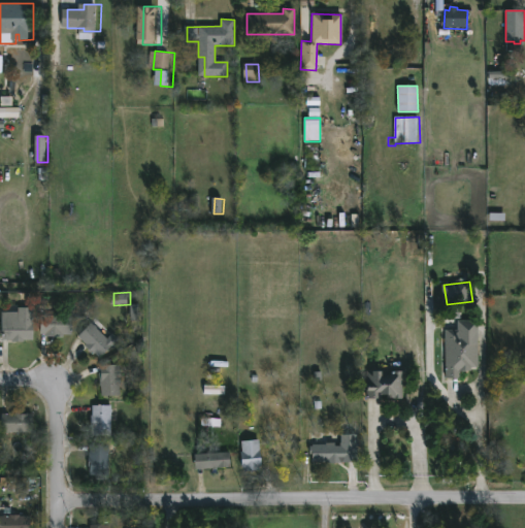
[(133,305),(133,321),(142,321),(141,305),(133,305)]
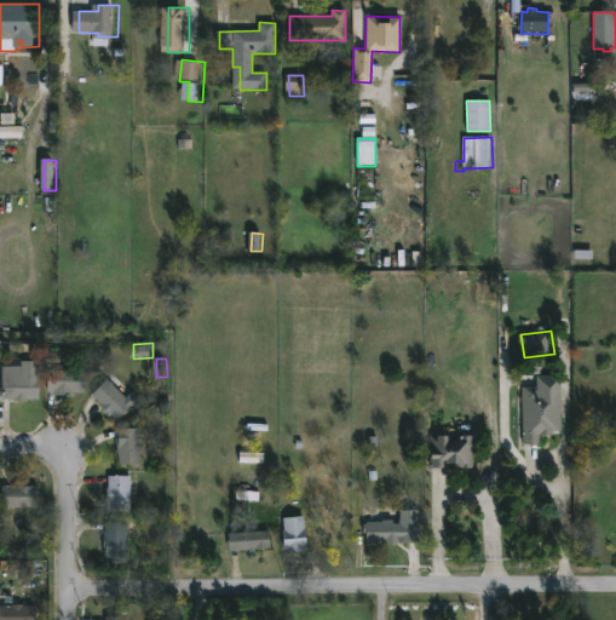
[(34,400),(34,402),(7,400),(9,367),(26,367),(26,362),(46,362),(45,400),(34,400)]
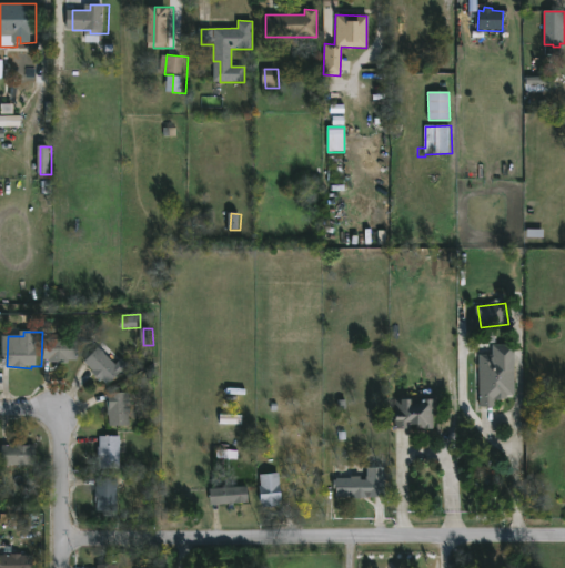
[(83,341),(82,361),(47,358),(48,343),(51,343),(51,338),(83,341)]
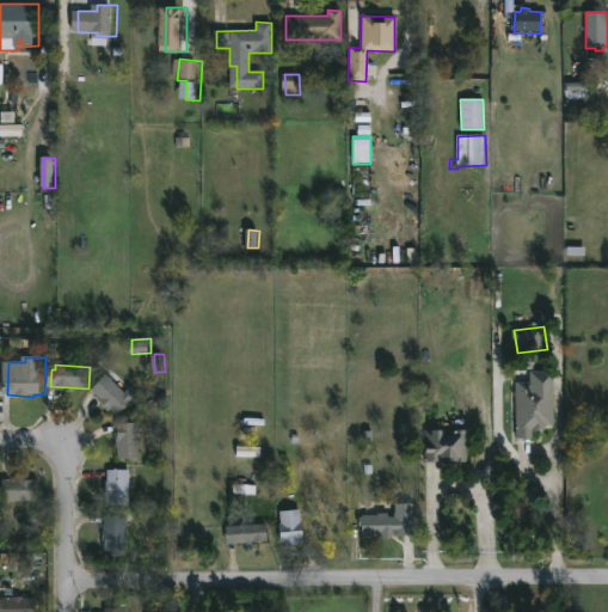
[(112,374),(129,393),(136,386),(146,397),(123,418),(116,410),(114,411),(104,402),(105,399),(97,390),(112,374)]
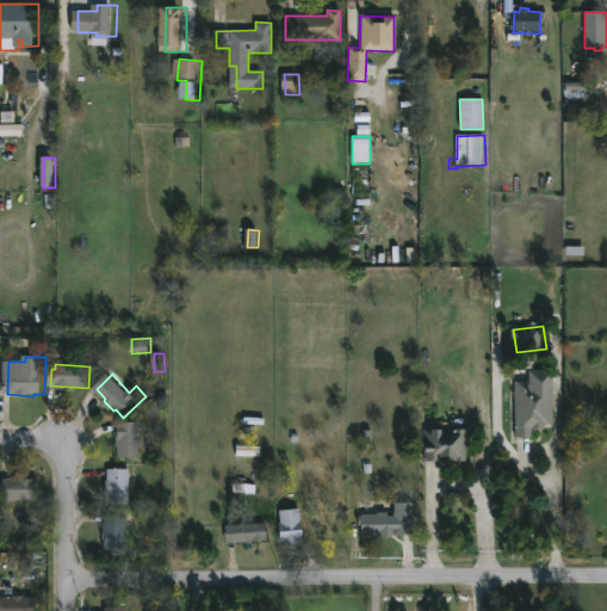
[(532,383),(531,388),(552,388),(552,426),(543,425),(543,431),(532,431),(531,439),(515,439),(516,382),(532,383)]
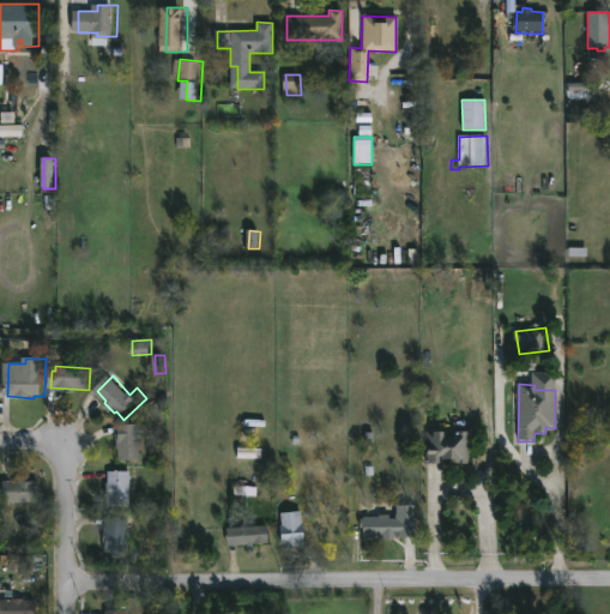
[(146,449),(146,459),(124,462),(121,434),(124,434),(122,426),(152,423),(153,438),(146,439),(146,449)]
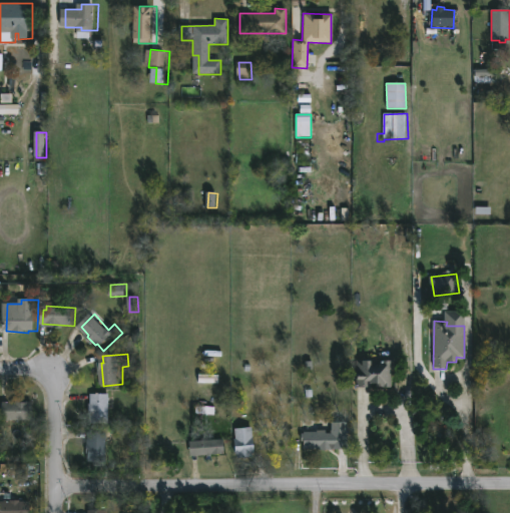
[(390,361),(389,389),(380,387),(380,389),(374,389),(374,386),(369,386),(369,389),(360,389),(360,381),(353,381),(353,379),(362,379),(362,362),(390,361)]
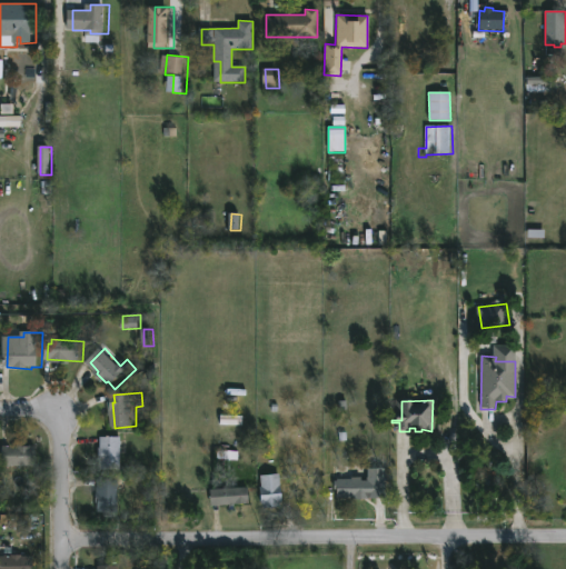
[(244,416),(222,416),(222,425),(244,426),(244,416)]
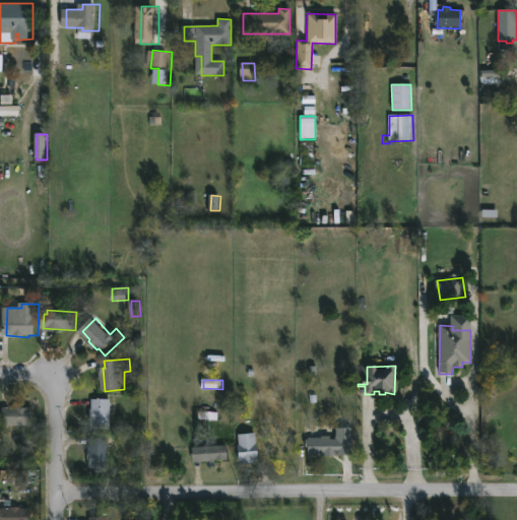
[(114,399),(114,402),(119,402),(119,414),(115,414),(115,429),(97,429),(97,426),(94,426),(95,400),(114,399)]
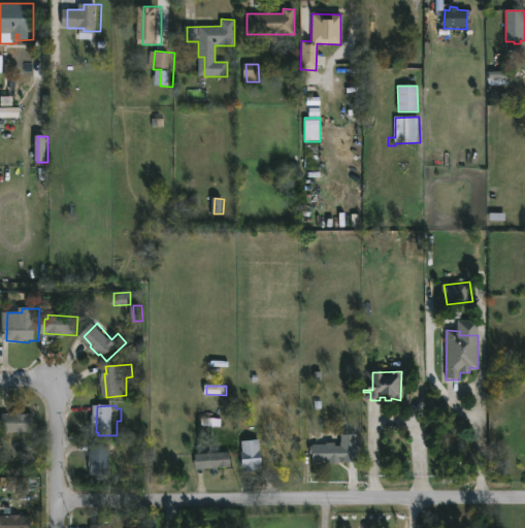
[(29,413),(29,415),(37,415),(37,433),(6,433),(6,414),(29,413)]
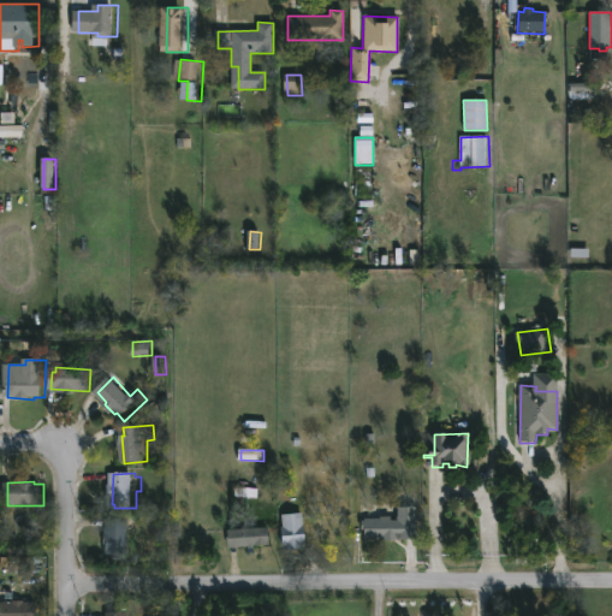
[(416,505),(416,539),(363,537),(361,520),(380,519),(380,515),(391,515),(391,519),(397,519),(397,505),(416,505)]
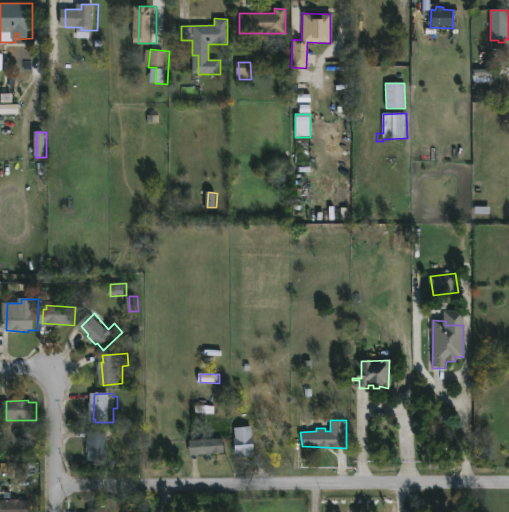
[(252,452),(234,453),(234,426),(251,426),(252,452)]
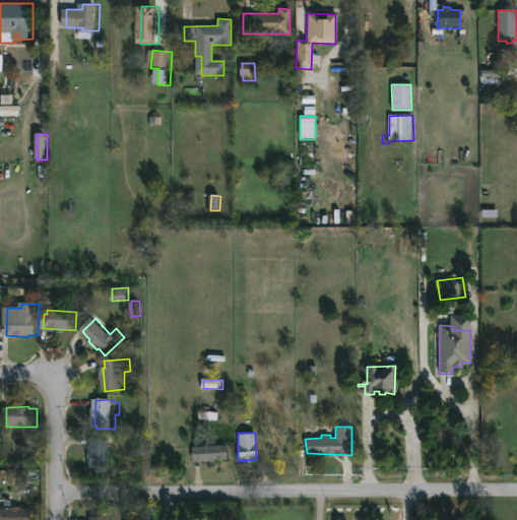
[(107,466),(87,466),(87,437),(106,437),(107,466)]
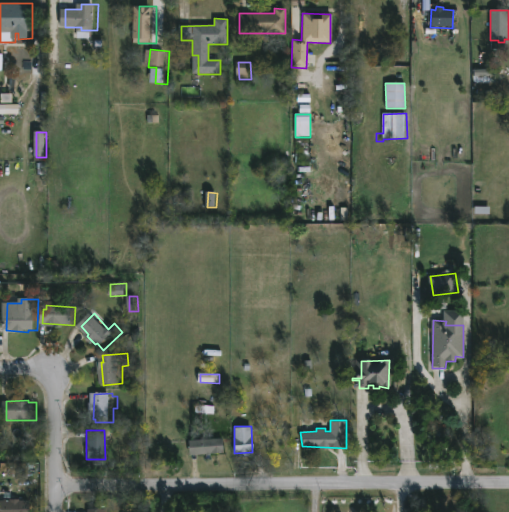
[(222,452),(188,454),(188,439),(221,437),(222,452)]
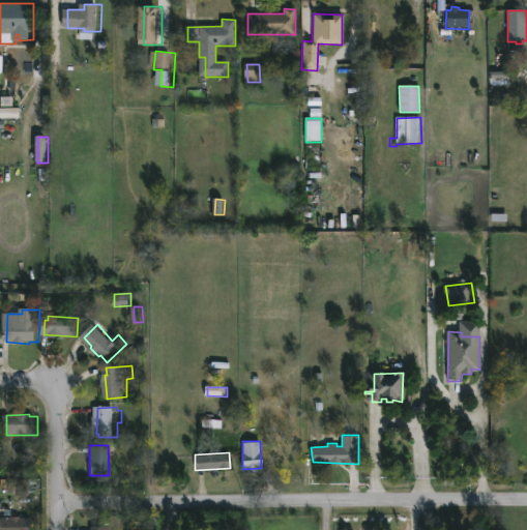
[(25,516),(25,518),(35,518),(35,529),(4,529),(5,518),(25,516)]
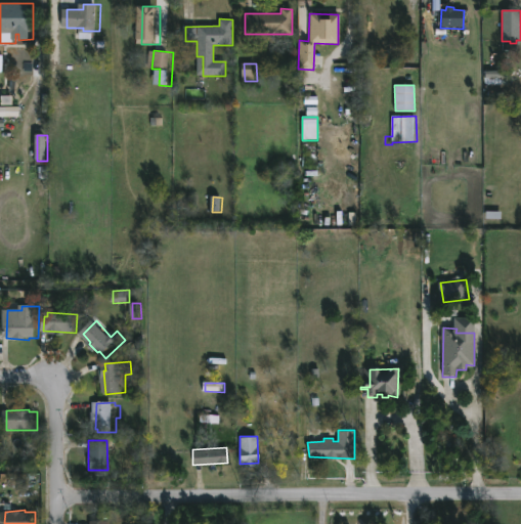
[(115,523),(94,523),(94,520),(102,520),(102,512),(115,512),(115,523)]
